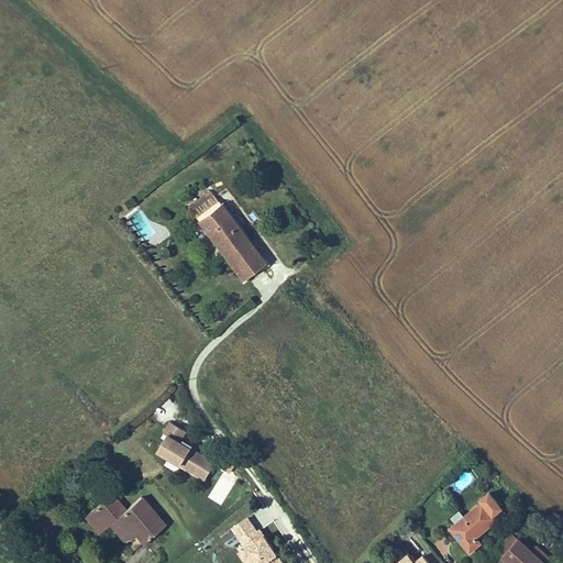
[(185,206),(224,258),(249,240),(209,188),(185,206)]
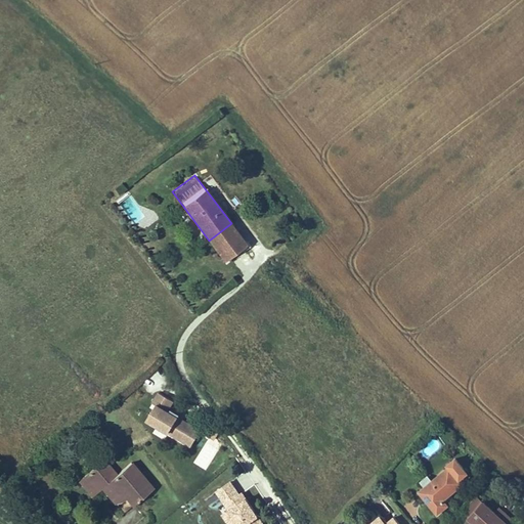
[(119,205),(133,219),(141,210),(126,197),(119,205)]
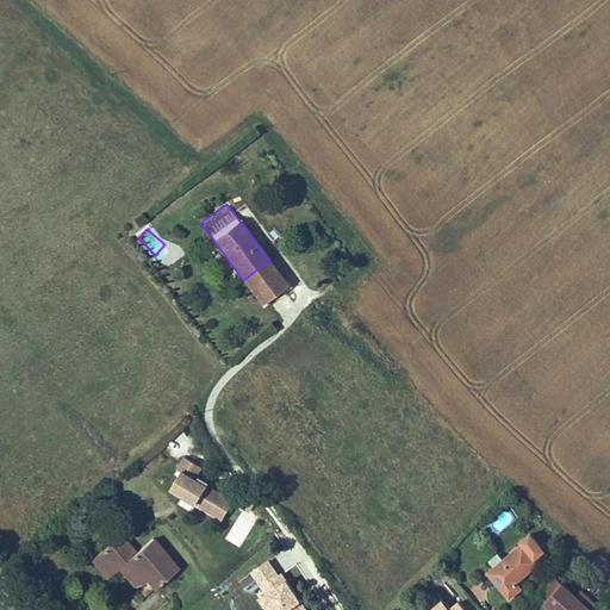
[(269,260),(243,280),(261,304),(288,285),(269,260)]
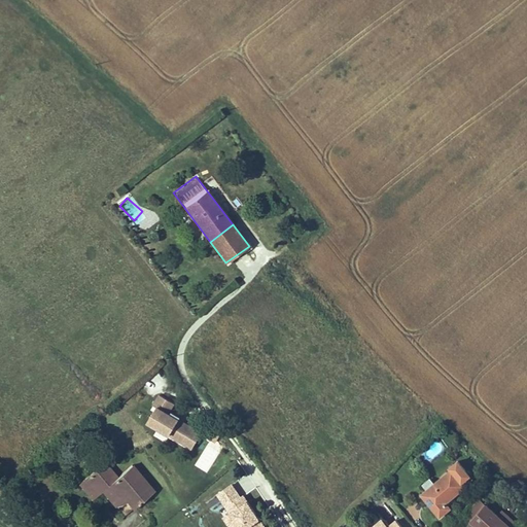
[(192,430),(177,421),(179,418),(171,413),(170,413),(168,412),(173,405),(160,395),(152,406),(155,408),(146,422),(183,445),(192,430)]
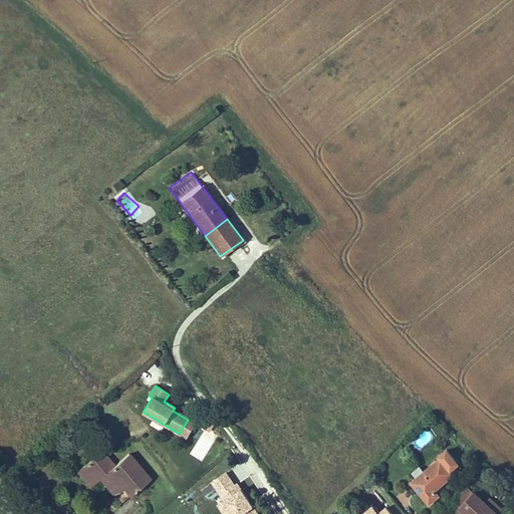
[(213,426),(202,419),(199,425),(210,432),(213,426)]
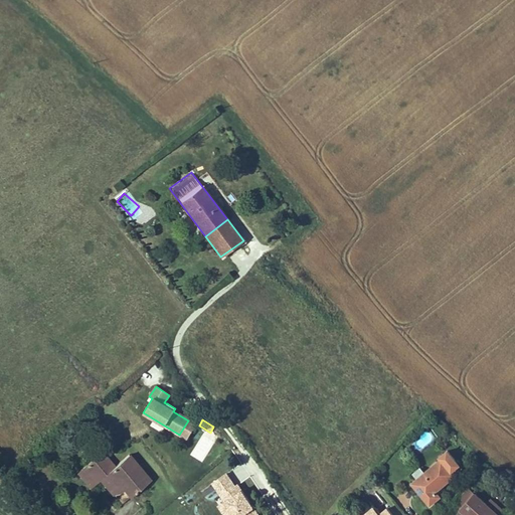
[(185,439),(194,424),(188,420),(179,435),(185,439)]
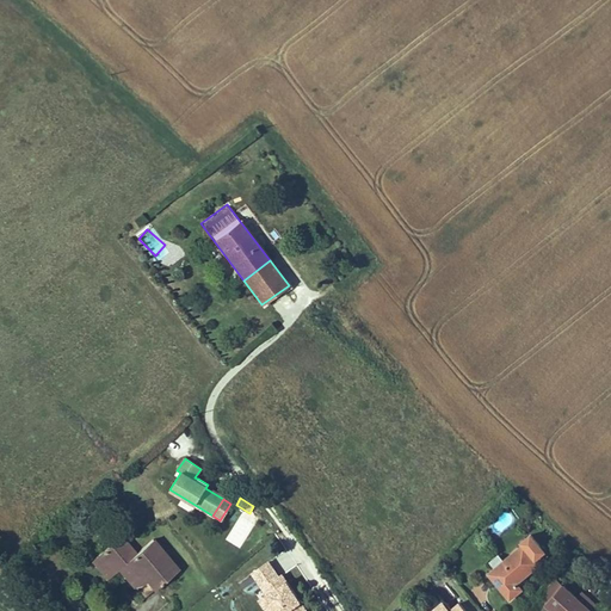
[(535,559),(544,551),(531,535),(522,543),(524,545),(504,562),(499,555),(489,562),(495,569),(489,574),(503,591),(510,599),(520,590),(516,584),(539,565),(538,563),(535,559)]
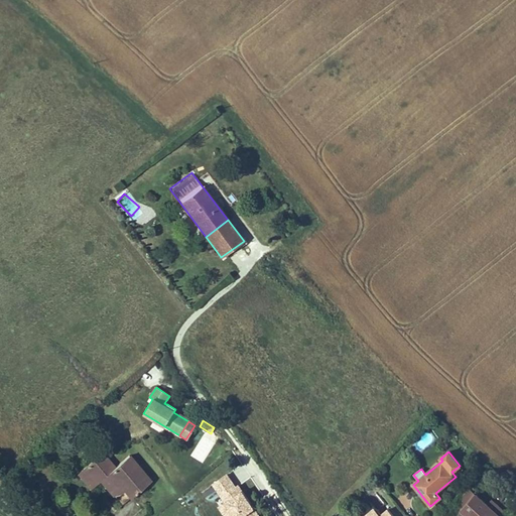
[(116,498),(124,506),(152,482),(130,456),(116,468),(103,453),(79,474),(89,485),(95,480),(98,484),(102,481),(106,477),(120,494),(116,498)]
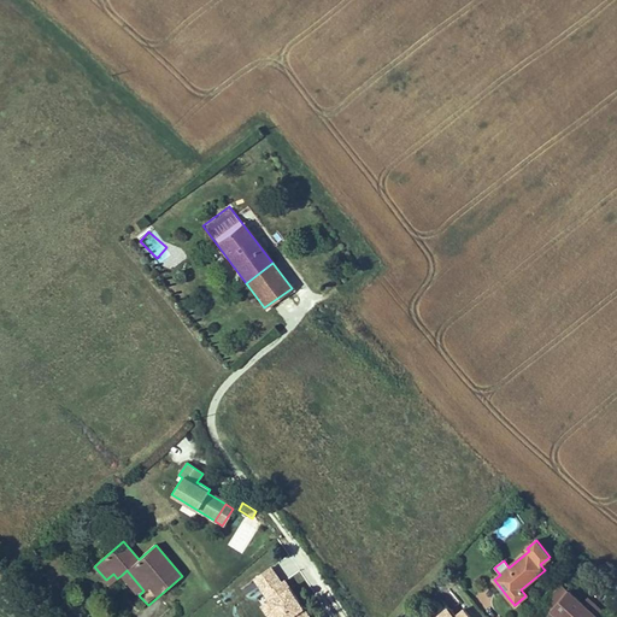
[(540,564),(544,569),(553,562),(550,557),(540,564)]
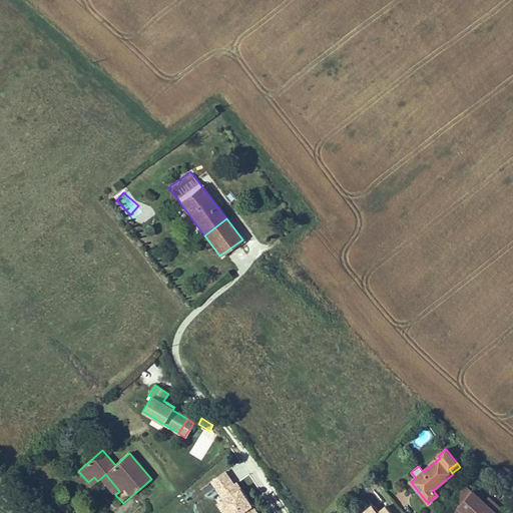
[(206,483),(224,512),(255,512),(228,470),(206,483)]
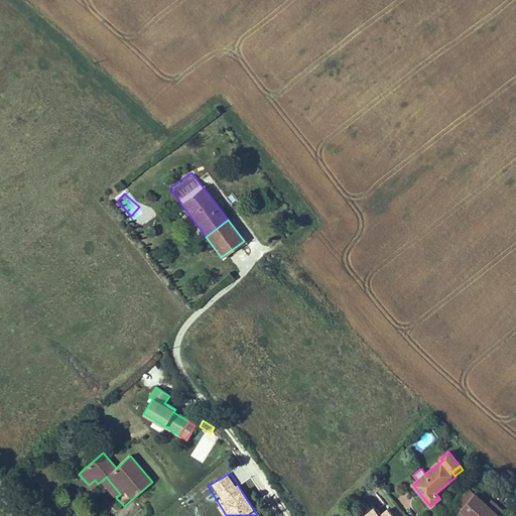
[(116,498),(120,494),(106,477),(102,481),(116,498)]
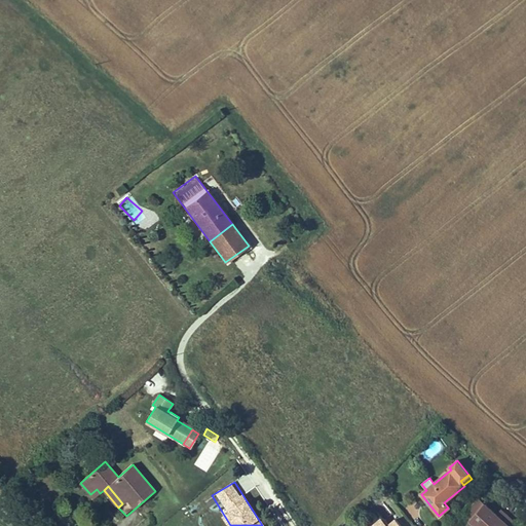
[(90,494),(94,498),(100,493),(97,489),(90,494)]
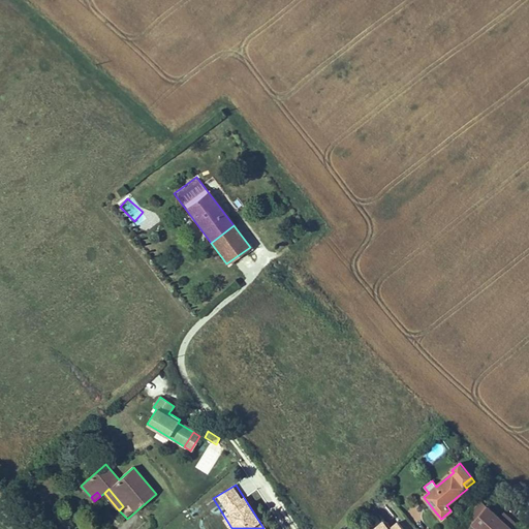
[(511,528),(488,506),(473,523),(479,528),(511,528)]
